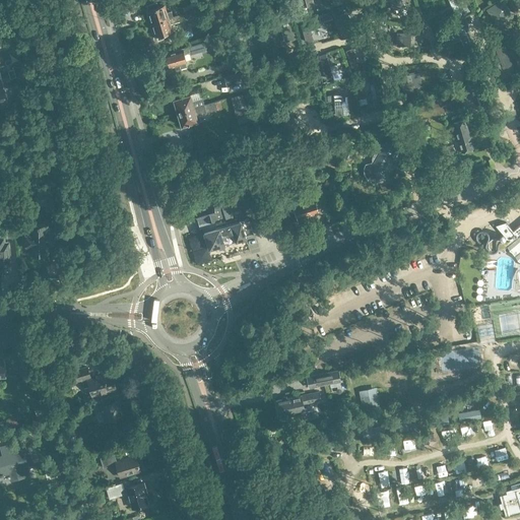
[(316,8),(313,0),(305,0),(308,10),(316,8)]
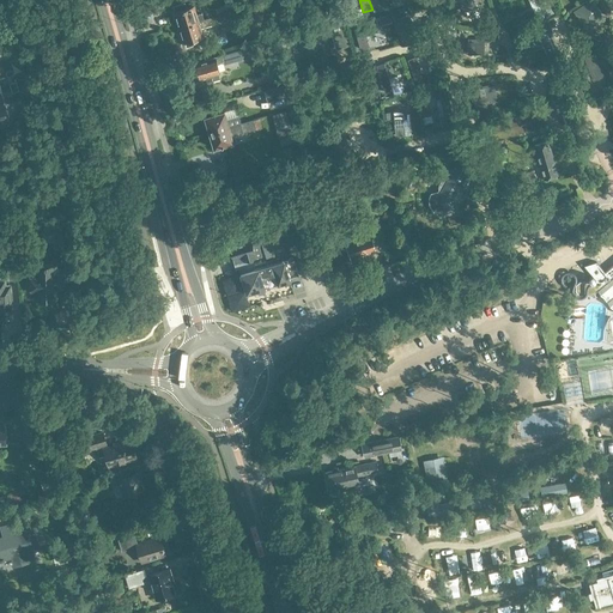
[(478,6),(477,4),(475,1),(477,0),(457,0),(461,6),(460,6),(461,10),(462,10),(463,13),(466,12),(478,6)]
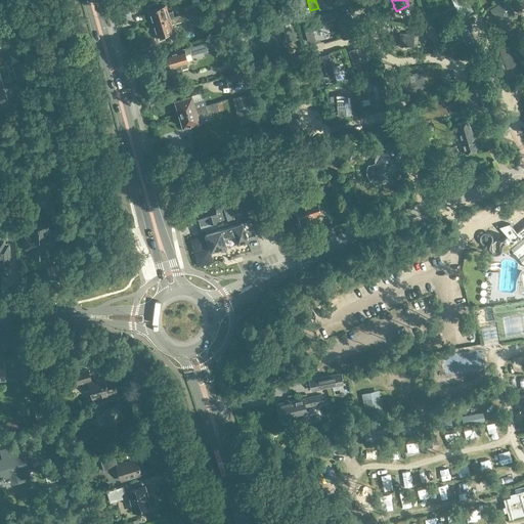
[(507,0),(505,0),(490,9),(500,26),(517,16),(507,0)]
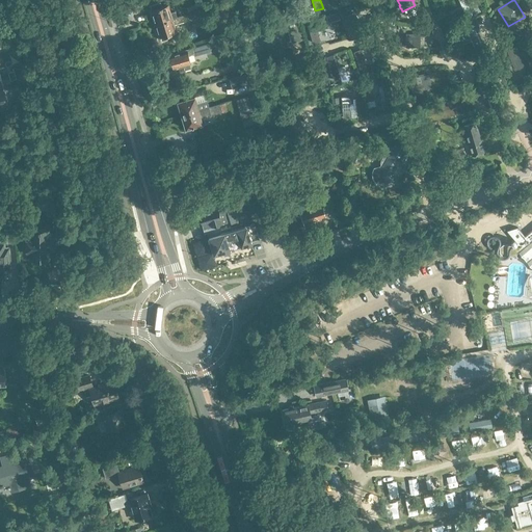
[(217,17),(227,14),(230,12),(227,2),(209,7),(212,18),(217,17)]
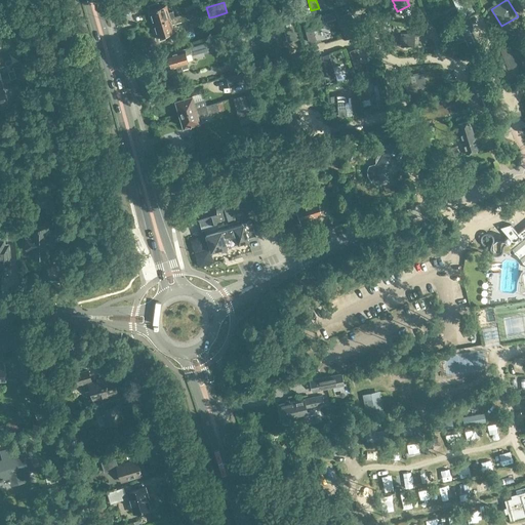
[(153,25),(174,17),(174,16),(172,11),(168,12),(166,5),(160,7),(158,3),(150,5),(151,9),(150,10),(150,11),(149,12),(150,17),(152,17),(153,18),(151,19),(153,25)]
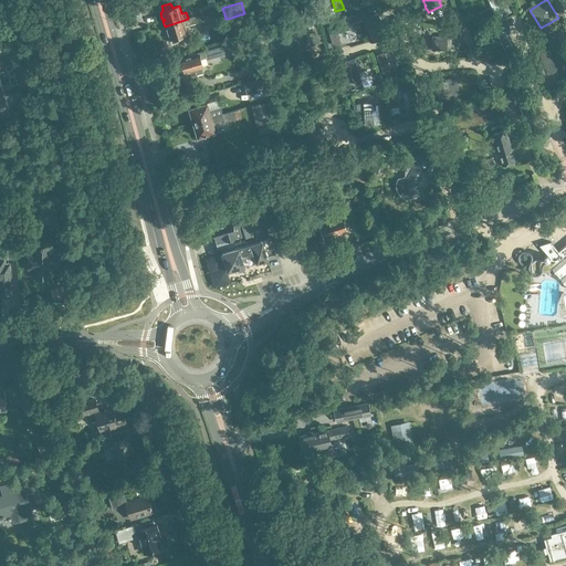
[(191,10),(194,18),(208,13),(206,6),(199,8),(191,10)]
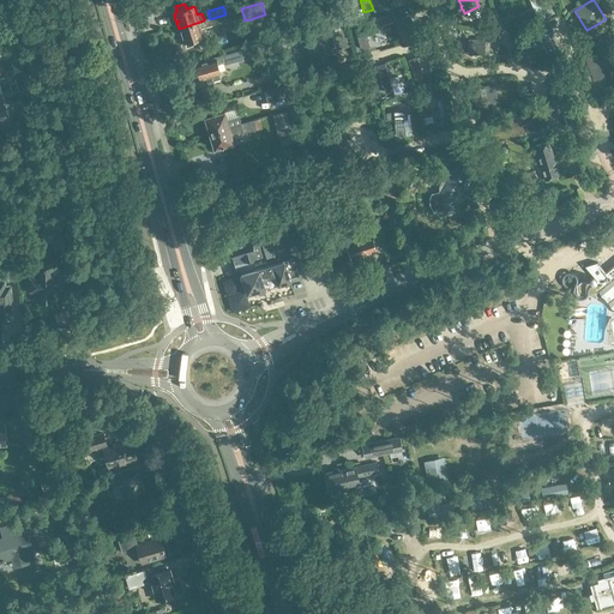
[(206,20),(204,20),(179,29),(180,32),(181,31),(181,34),(180,36),(182,40),(184,41),(184,42),(186,42),(187,47),(193,44),(192,40),(203,37),(200,28),(236,18),(234,12),(226,14),(210,19),(206,20)]
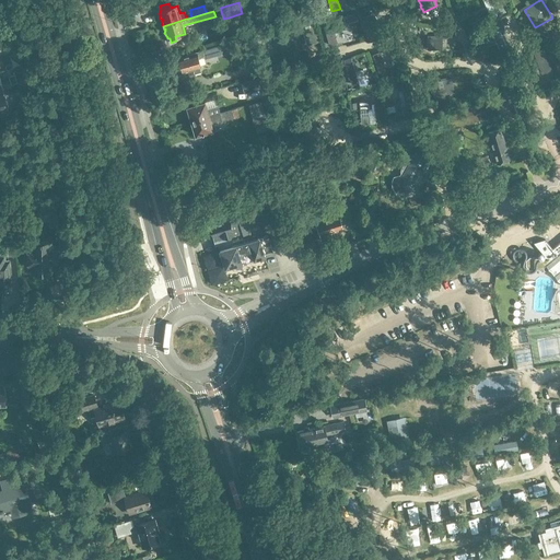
[(356,13),(343,16),(346,24),(358,21),(356,13)]
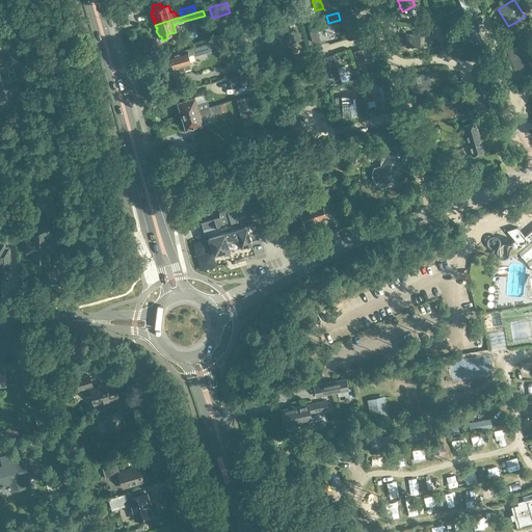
[(351,12),(344,15),(350,38),(357,36),(351,12)]
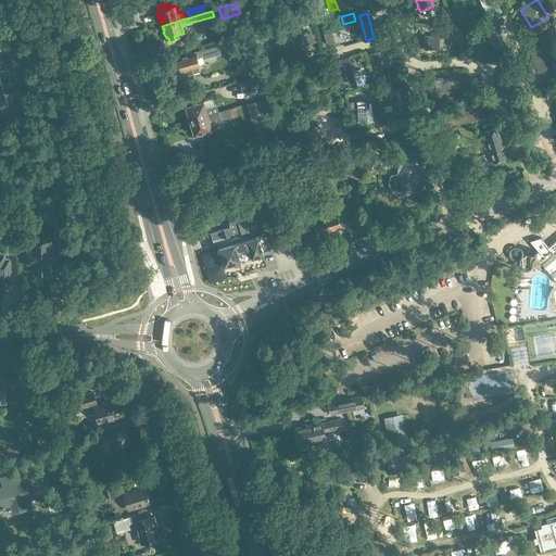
[(344,38),(343,34),(340,20),(331,22),(337,45),(345,42),(344,38)]
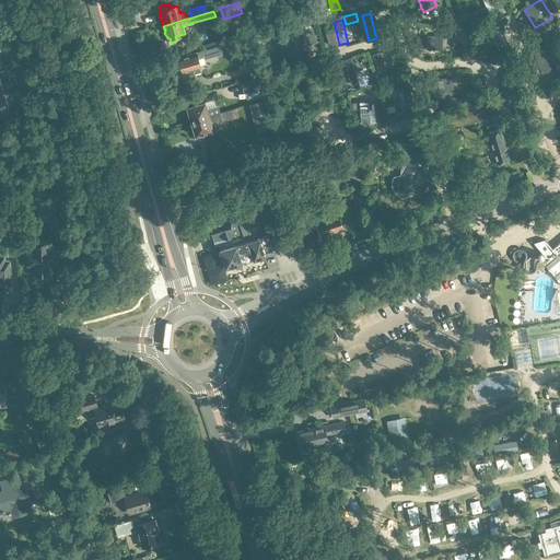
[(491,27),(478,33),(485,47),(497,42),(500,50),(508,47),(500,30),(493,32),(491,27)]
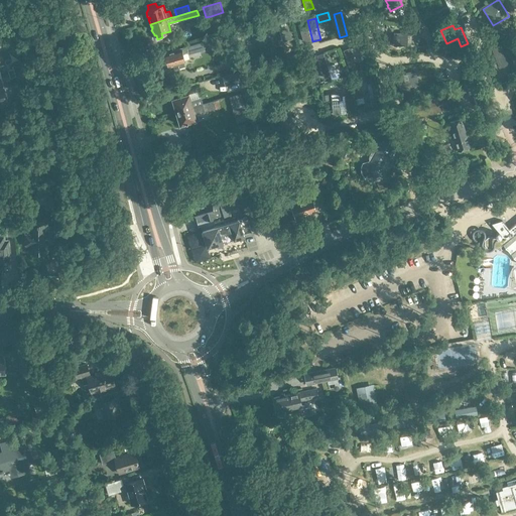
[(394,32),(394,45),(408,45),(408,32),(394,32)]
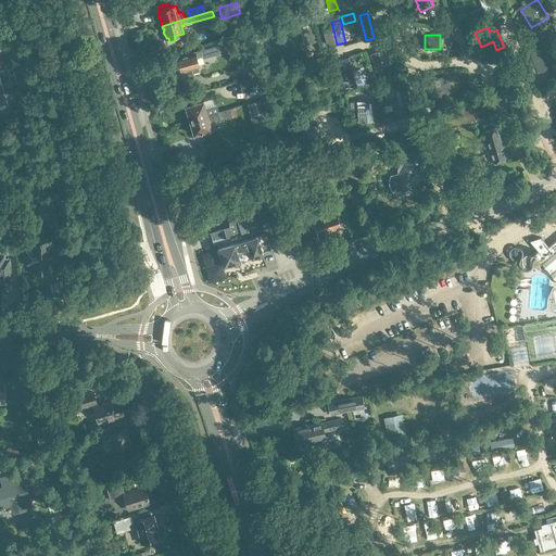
[(188,55),(177,58),(179,64),(178,66),(179,68),(180,70),(181,71),(192,68),(193,73),(199,71),(198,66),(199,66),(197,58),(203,57),(203,58),(216,54),(214,47),(188,54),(188,55)]
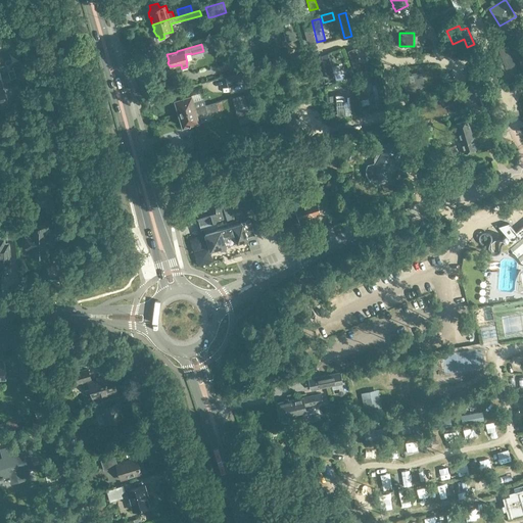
[(513,44),(498,49),(507,68),(521,62),(513,44)]
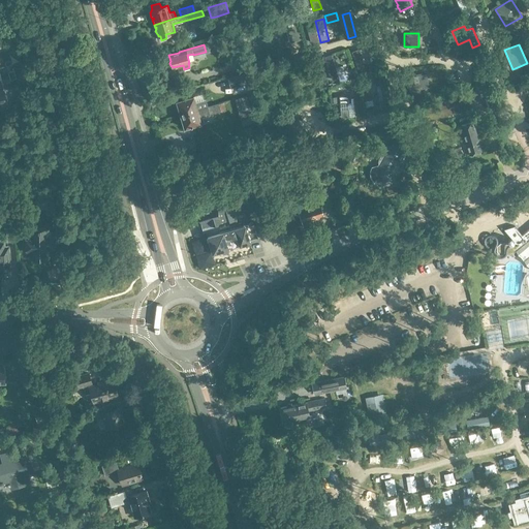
[(360,50),(363,57),(369,55),(367,47),(360,50)]
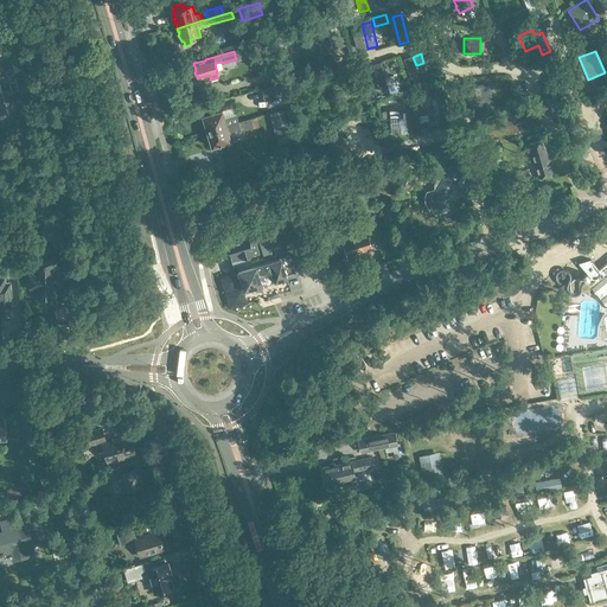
[(420,76),(416,65),(413,57),(413,56),(408,57),(404,59),(410,80),(415,78),(420,76)]
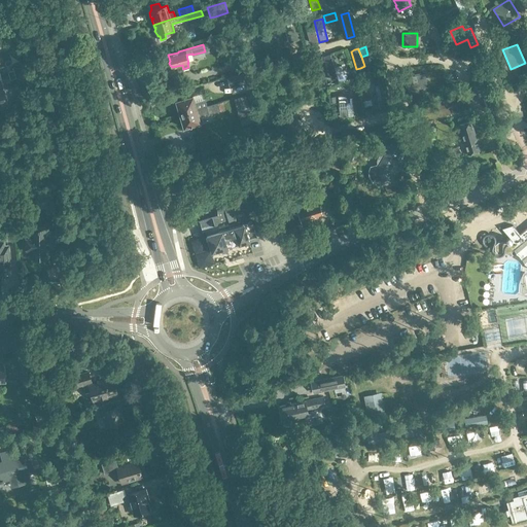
[(335,68),(334,64),(330,55),(323,57),(331,80),(338,78),(335,68)]
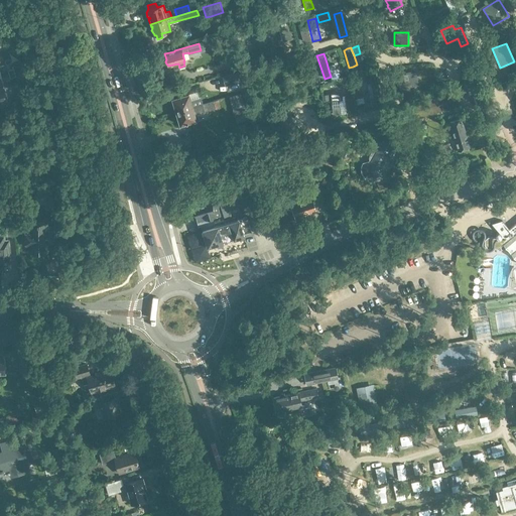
[(312,58),(305,60),(308,69),(313,67),(313,63),(312,58)]
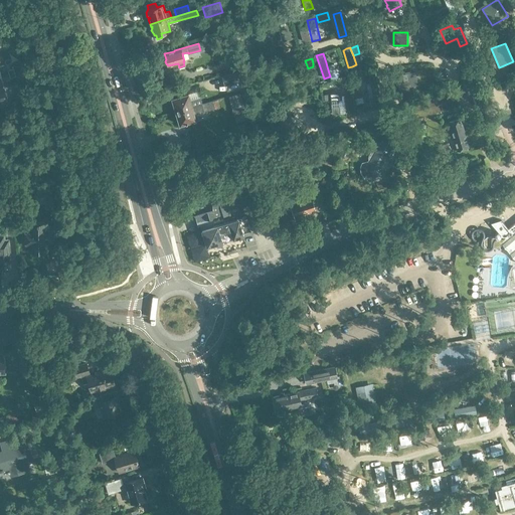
[(409,72),(405,73),(401,74),(404,88),(418,84),(415,71),(409,72)]
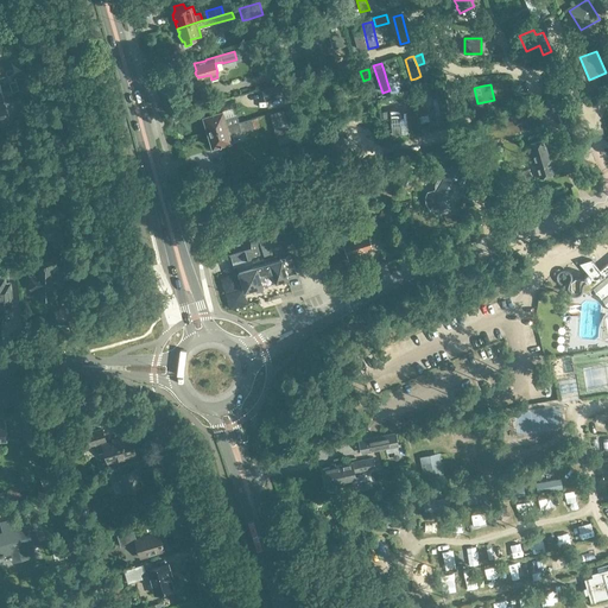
[(268,111),(283,107),(277,87),(263,90),(268,111)]
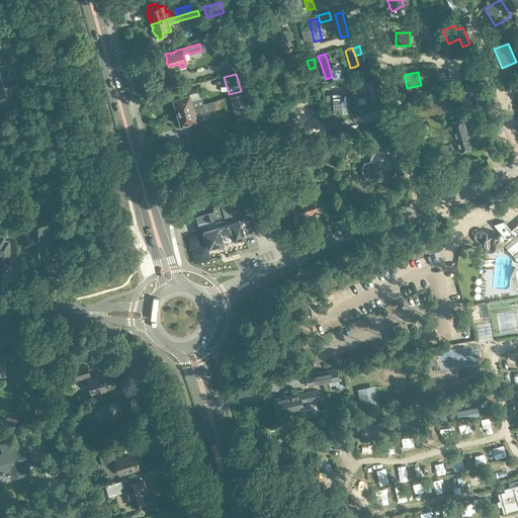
[(376,77),(367,78),(371,100),(380,98),(376,77)]
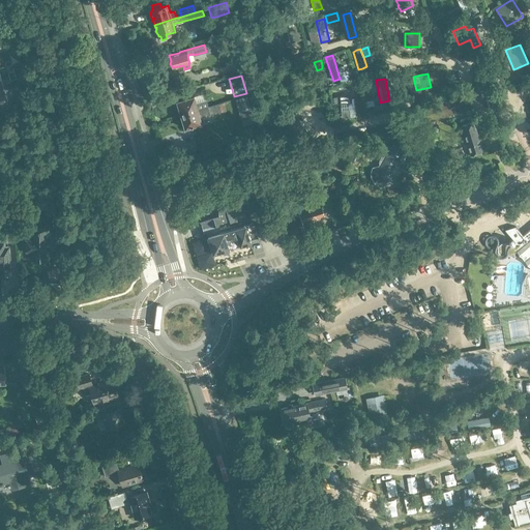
[(348,84),(348,91),(358,90),(358,83),(348,84)]
